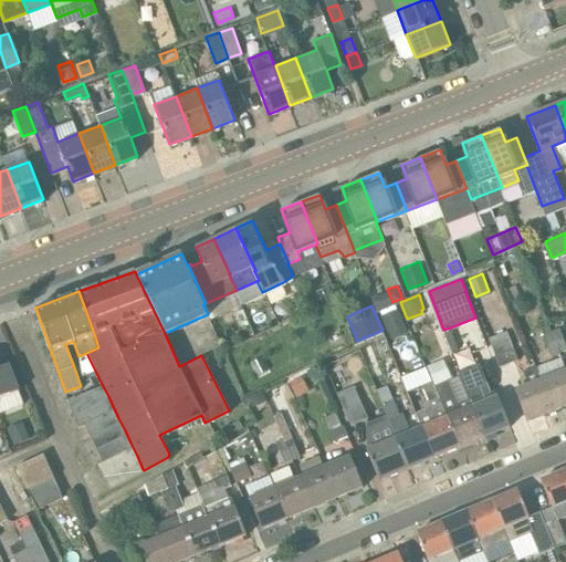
[(380,313),(388,332),(405,324),(397,306),(380,313)]
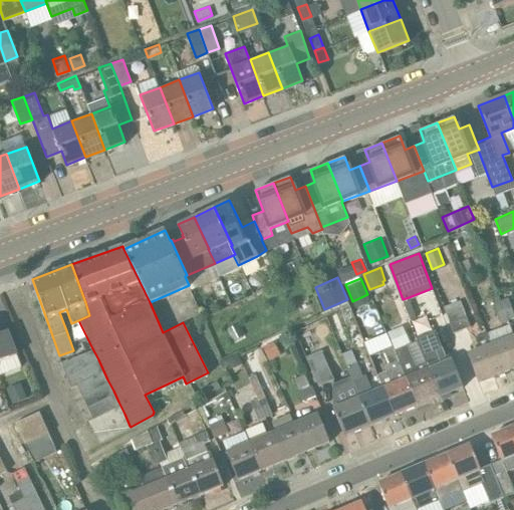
[(497,310),(510,305),(507,295),(493,300),(497,310)]
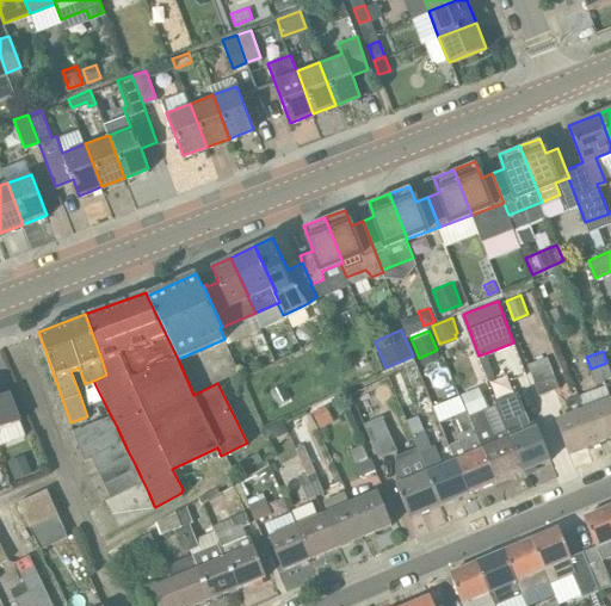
[(559,385),(547,354),(526,362),(538,393),(559,385)]
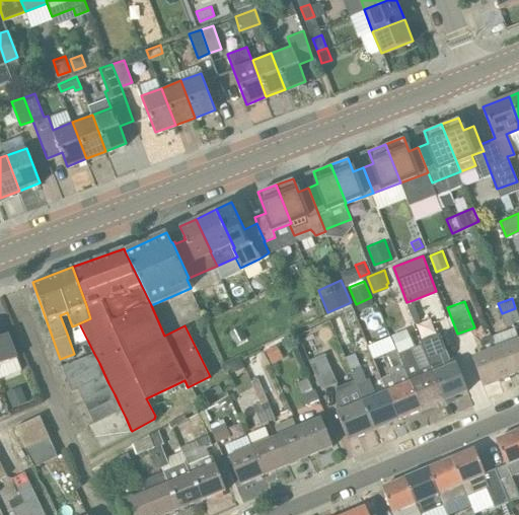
[(518,317),(515,308),(502,313),(505,323),(518,317)]
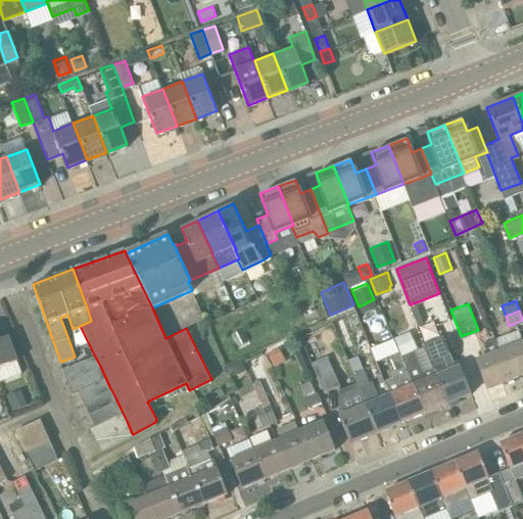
[(401,334),(377,341),(381,356),(406,348),(401,334)]
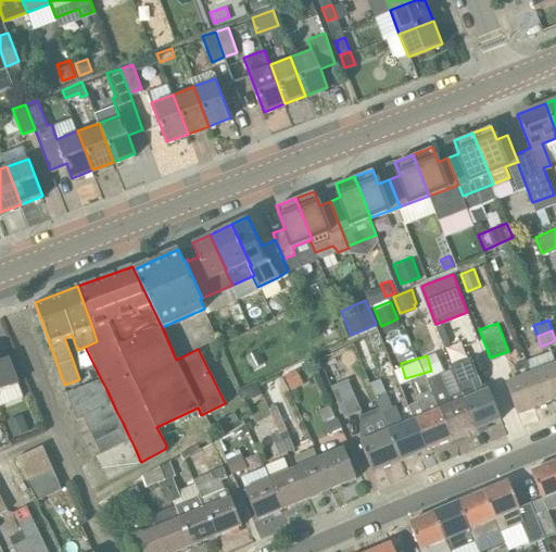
[(0,389),(19,383),(8,356),(0,359),(0,389)]
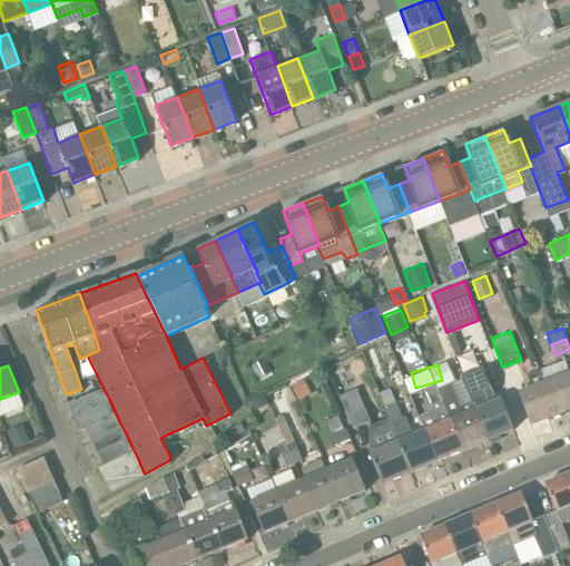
[(518,389),(530,421),(557,411),(544,379),(543,379),(539,367),(526,371),(530,384),(518,389)]
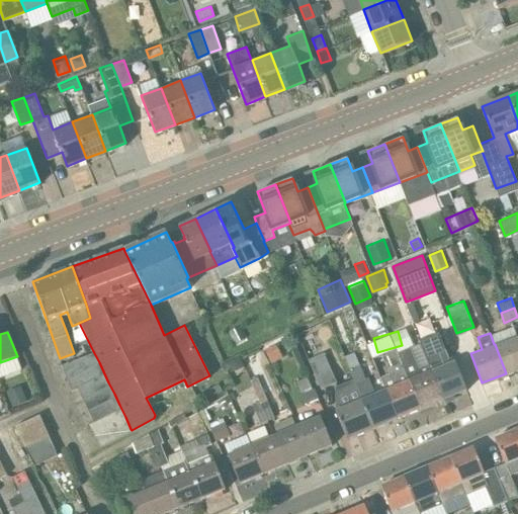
[(506,373),(517,368),(517,335),(495,344),(506,373)]
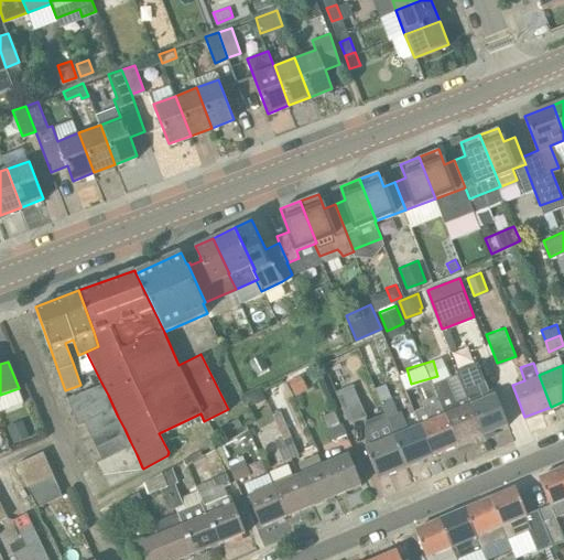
[(432,381),(458,443),(483,433),(469,401),(458,406),(446,376),(432,381)]
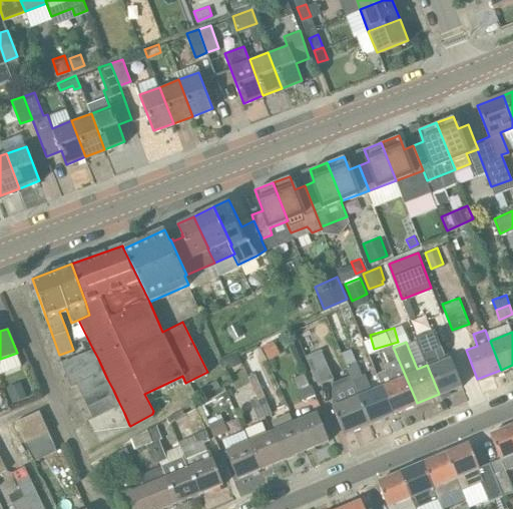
[(381,384),(393,413),(417,403),(393,347),(392,344),(382,348),(388,362),(383,364),(385,369),(376,372),(381,384)]
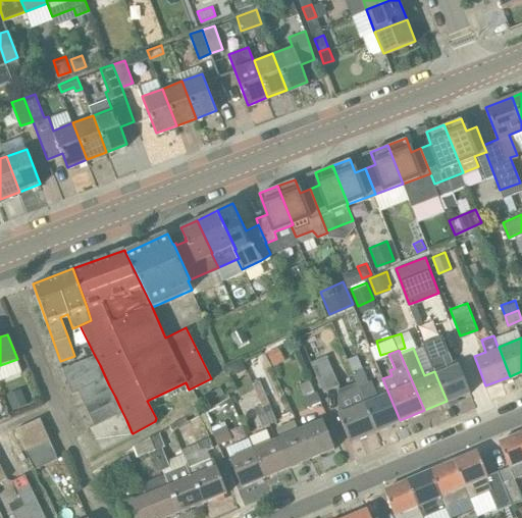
[(377,429),(400,420),(387,391),(377,395),(371,378),(367,379),(357,353),(348,357),(357,379),(377,429)]
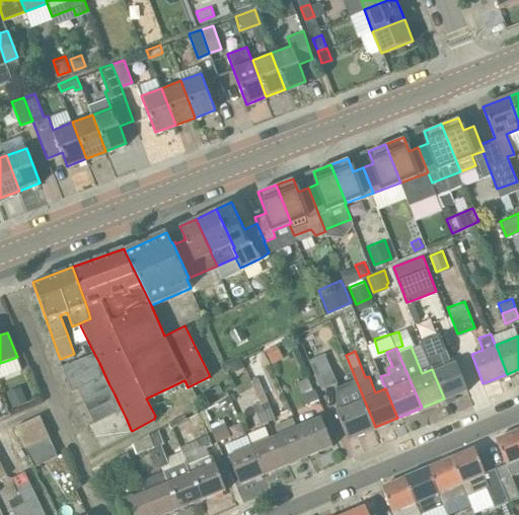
[(62,364),(67,378),(99,363),(93,352),(62,364)]
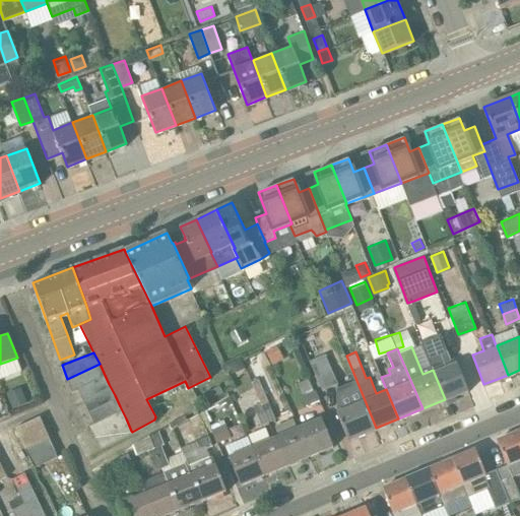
[(309,359),(321,388),(337,382),(324,352),(309,359)]
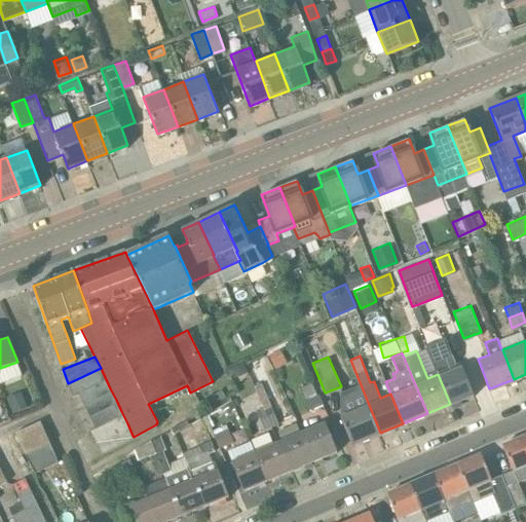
[(438,374),(450,404),(474,395),(461,364),(448,370),(444,358),(433,363),(438,374)]
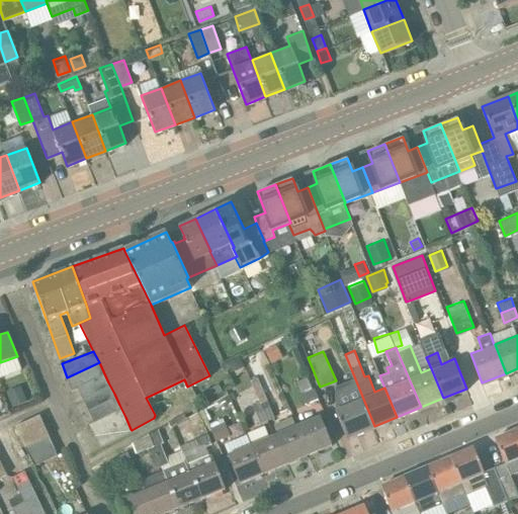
[(71,389),(76,387),(103,371),(99,362),(67,377),(71,389)]
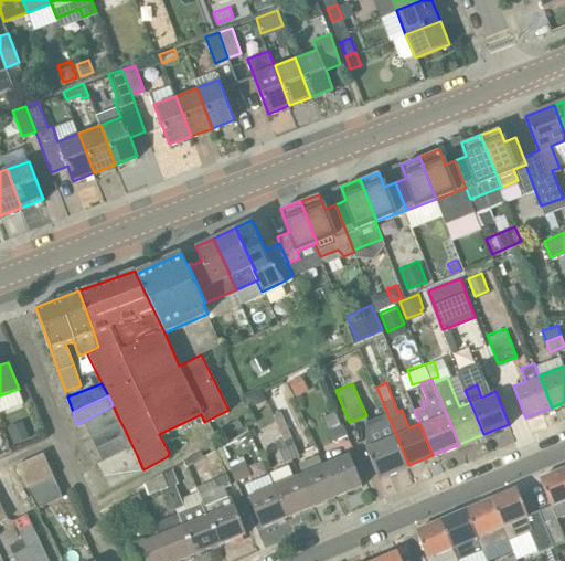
[(83,422),(88,433),(118,417),(113,405),(83,422)]
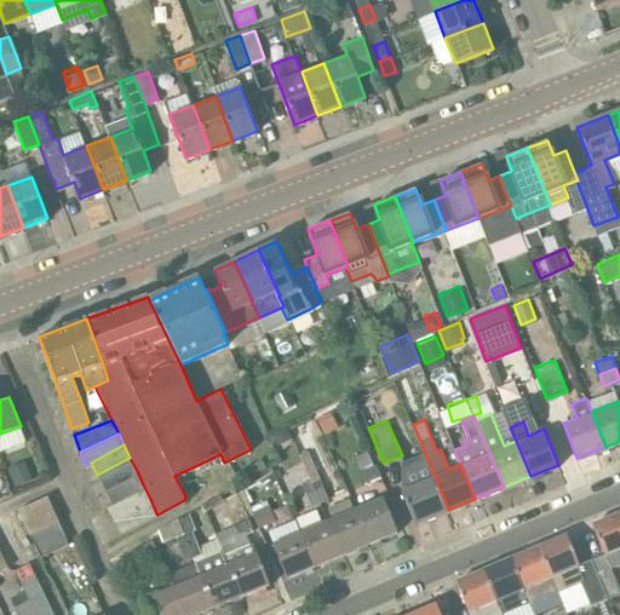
[(354,453),(361,469),(374,463),(367,448),(354,453)]
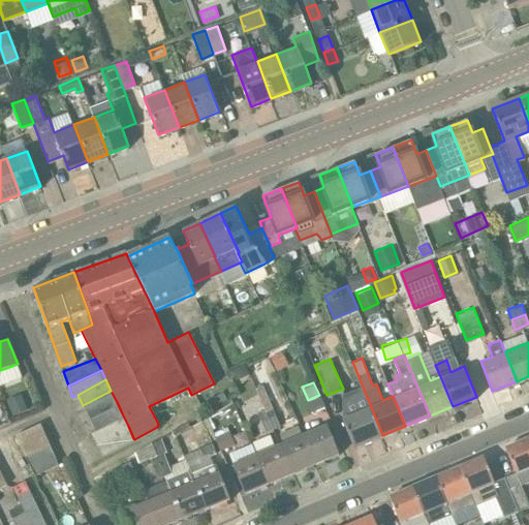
[(263,407),(271,404),(261,383),(255,387),(263,407)]
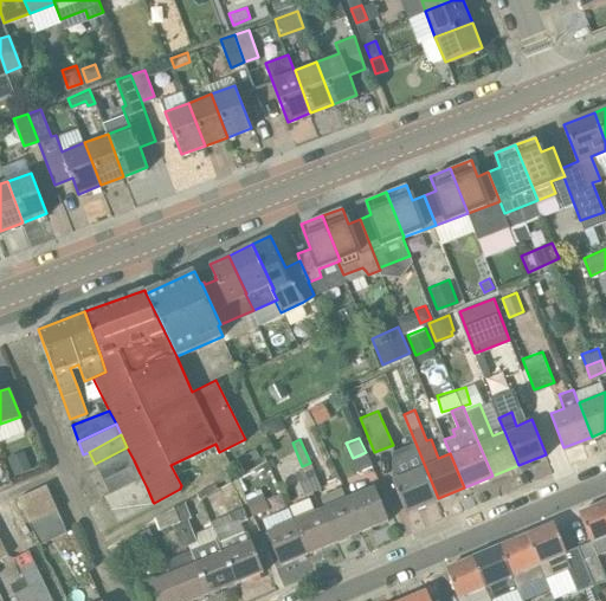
[(406,511),(438,498),(414,440),(392,450),(392,477),(406,511)]
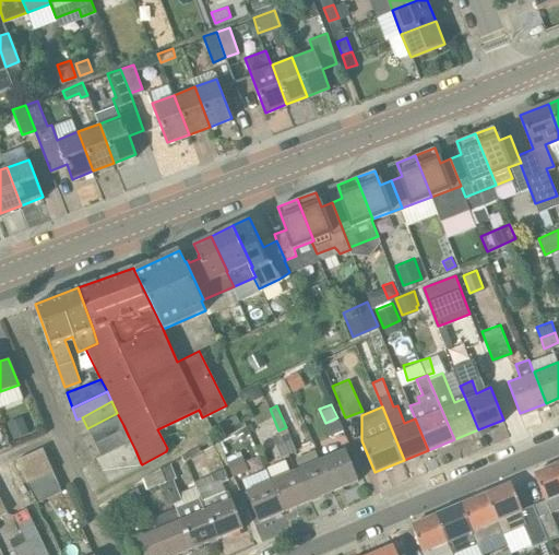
[(87,428),(94,440),(123,425),(117,413),(87,428)]
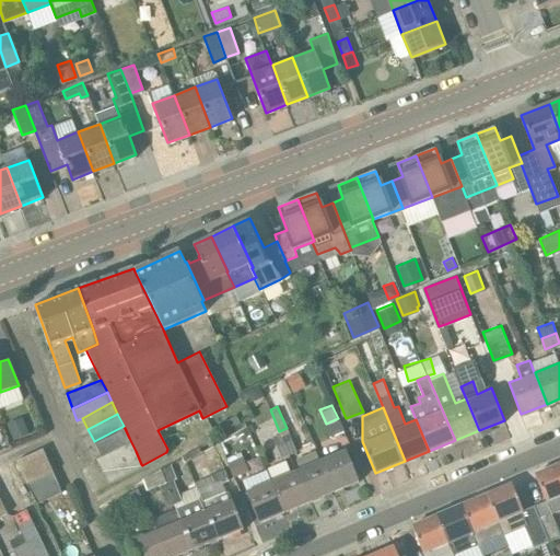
[(28,432),(22,416),(7,421),(13,439),(28,432)]
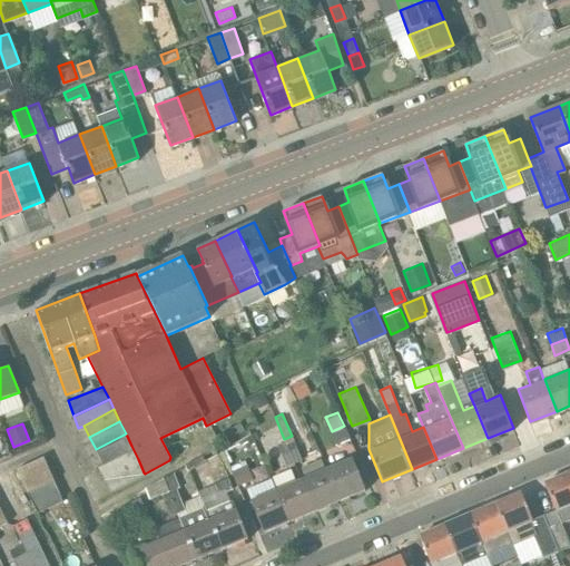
[(332,431),(330,431),(334,443),(350,437),(345,425),(344,426),(332,431)]
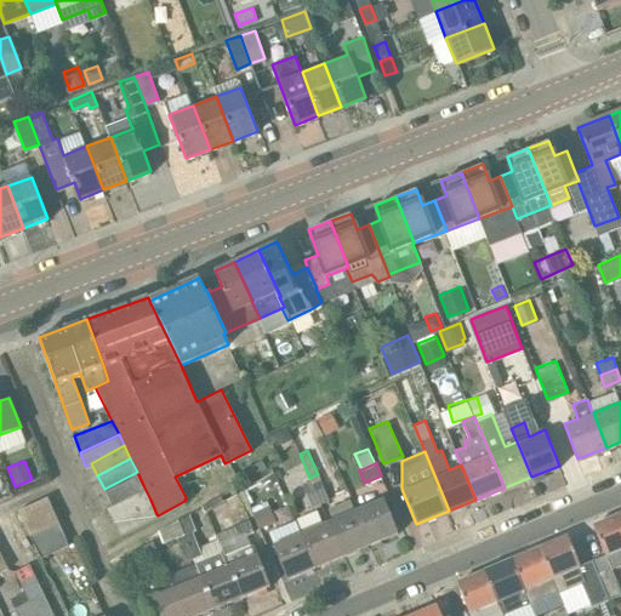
[(260,489),(278,479),(272,471),(255,480),(260,489)]
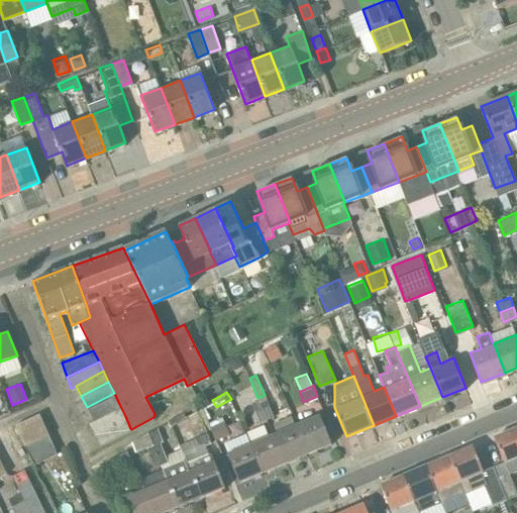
[(87,407),(93,419),(119,404),(114,393),(87,407)]
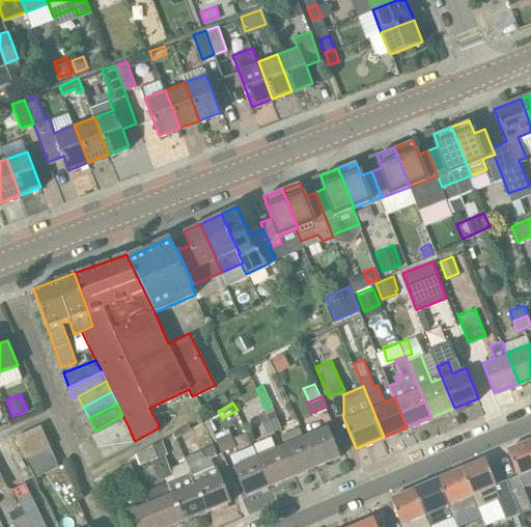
[(262,422),(276,416),(272,406),(264,409),(257,412),(262,422)]
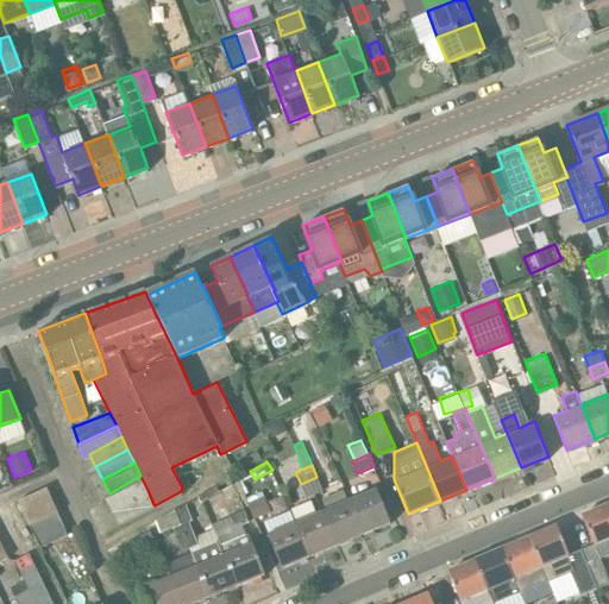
[(104,496),(111,509),(148,490),(140,476),(110,494),(104,496)]
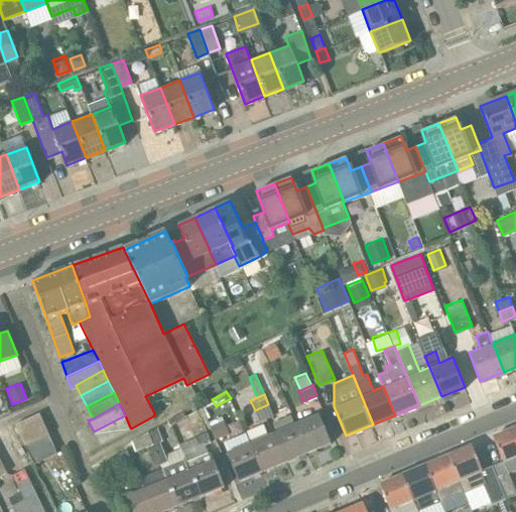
[(266,415),(268,420),(274,417),(268,404),(255,410),(258,419),(266,415)]
